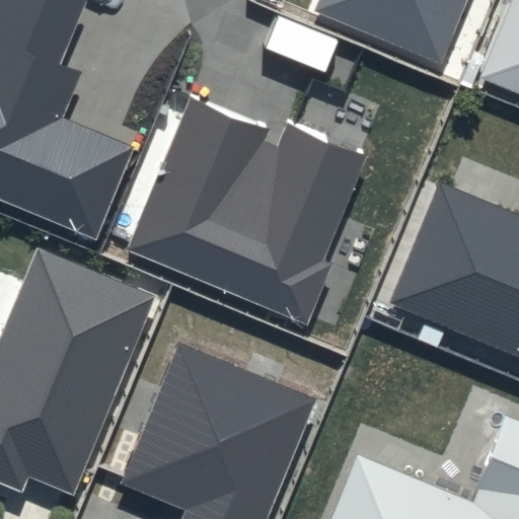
[(85,0),(0,0),(0,198),(93,236),(130,146),(62,119),(80,73),(59,65),(85,0)]
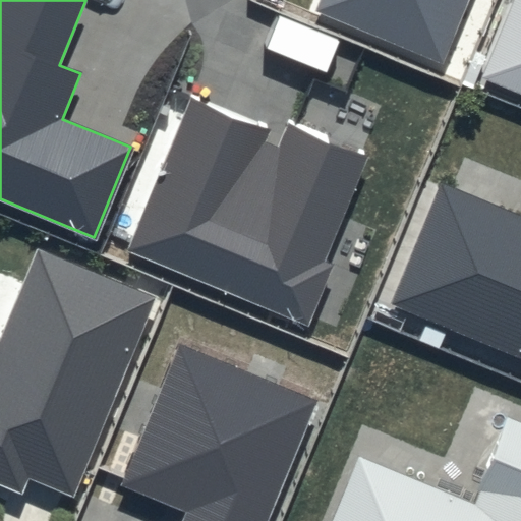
[(320,0),(315,11),(443,63),(468,0),(320,0)]
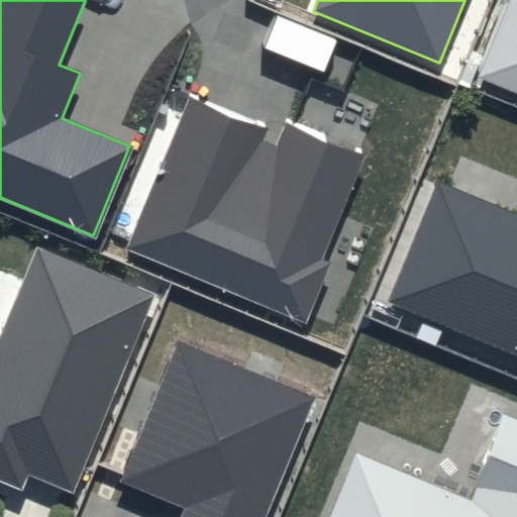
[(516,0),(511,0),(480,75),(516,90),(516,0)]
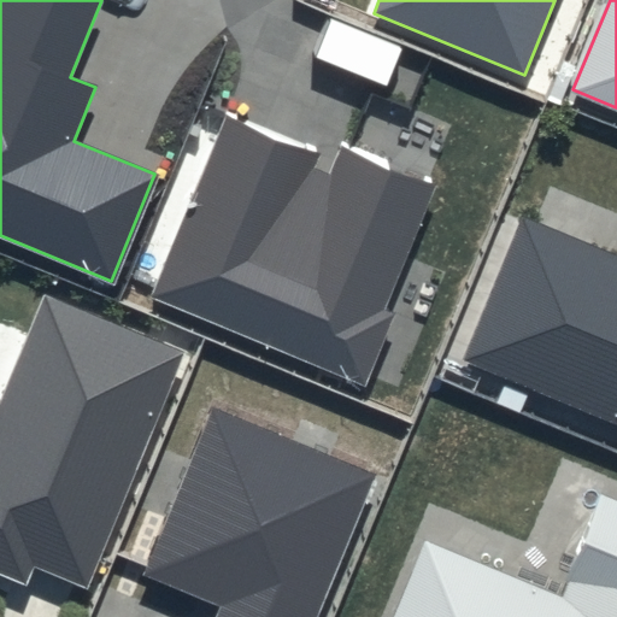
[(315,150),(227,115),(151,300),(368,387),(397,315),(386,310),(438,183),(341,145),(329,175),(309,166),(315,150)]
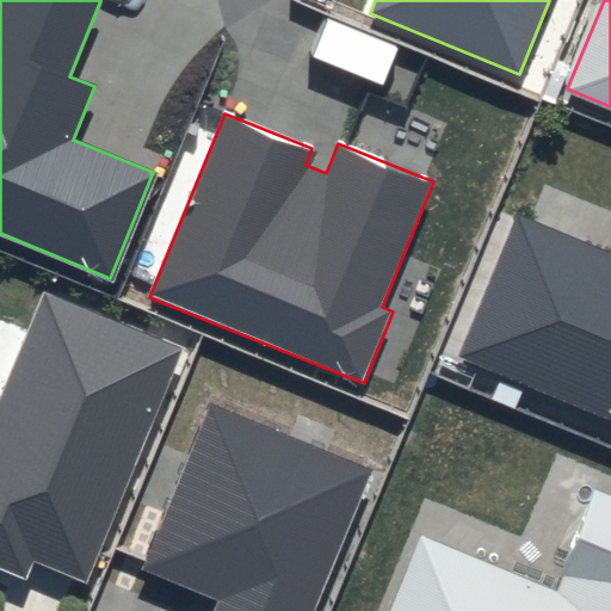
[(610,251),(520,214),(462,355),(610,417),(610,251)]
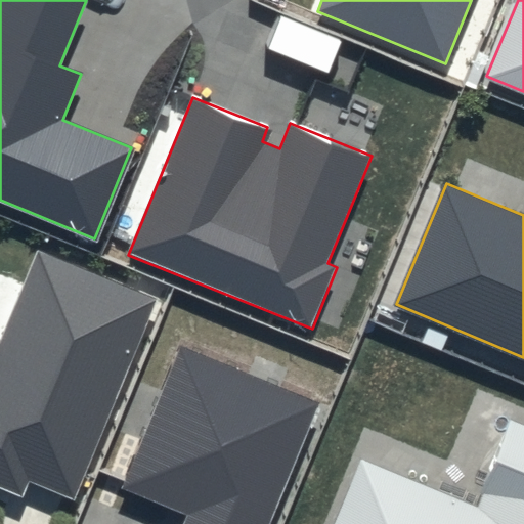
[(158,298),(38,249),(0,341),(0,487),(25,497),(31,482),(75,500),(158,298)]
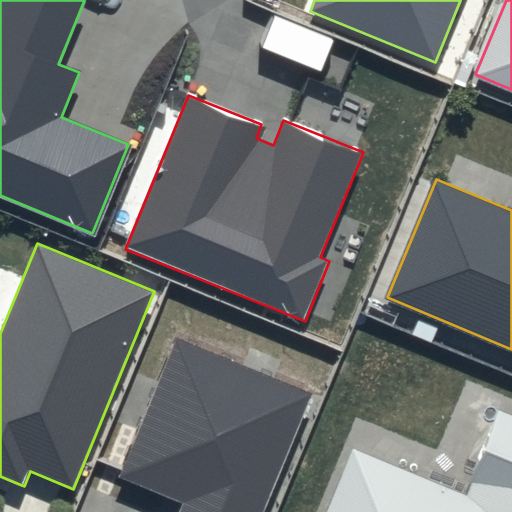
[(261,511),(311,390),(175,336),(118,477),(185,504),(181,511),(261,511)]
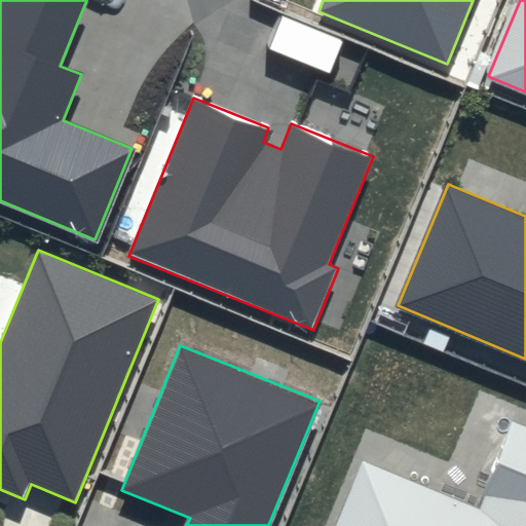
[(525,525),(525,428),(513,423),(478,506),(360,458),(332,525),(525,525)]
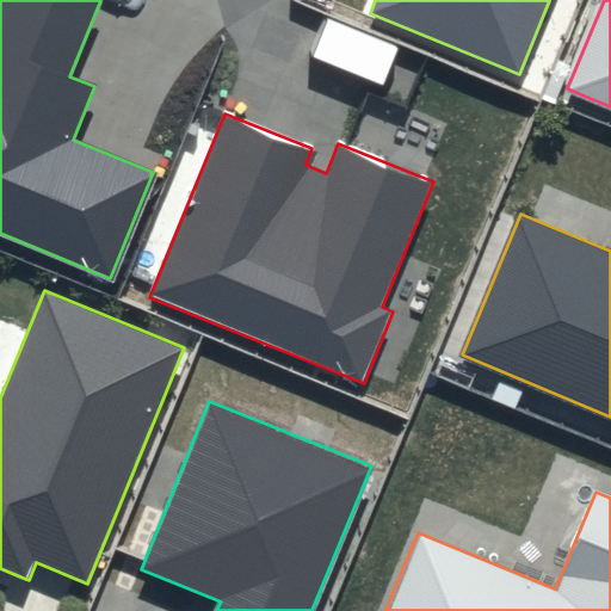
All buildings are outlined.
